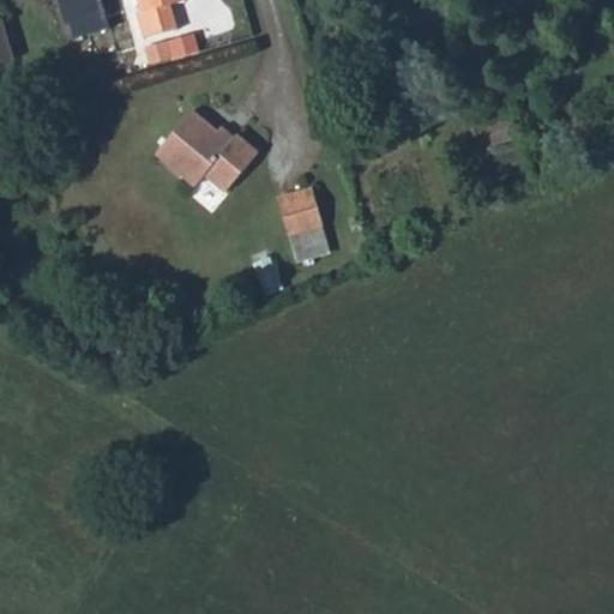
[(59,0),(65,22),(72,20),(77,36),(107,28),(98,0),(59,0)]
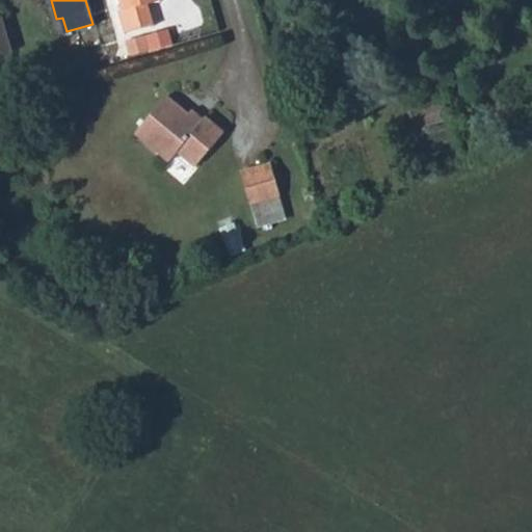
[(116,0),(120,7),(116,8),(123,31),(153,22),(147,0),(148,0),(116,0)]
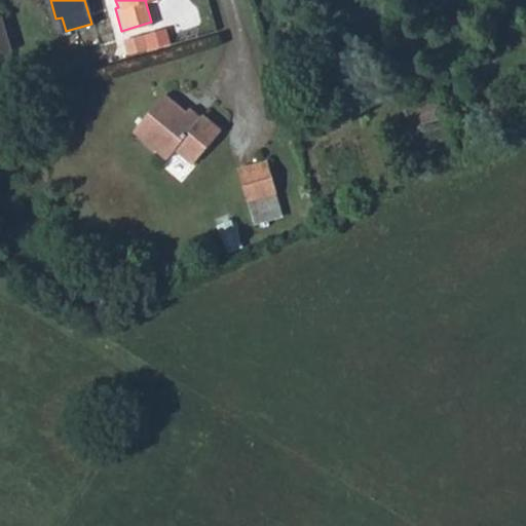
[(1,16),(0,15),(0,53),(11,50),(1,16)]
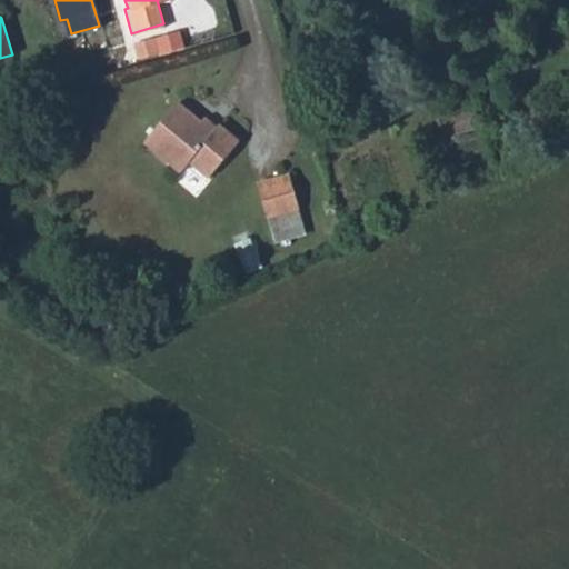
[(140,56),(161,51),(157,28),(136,33),(140,56)]
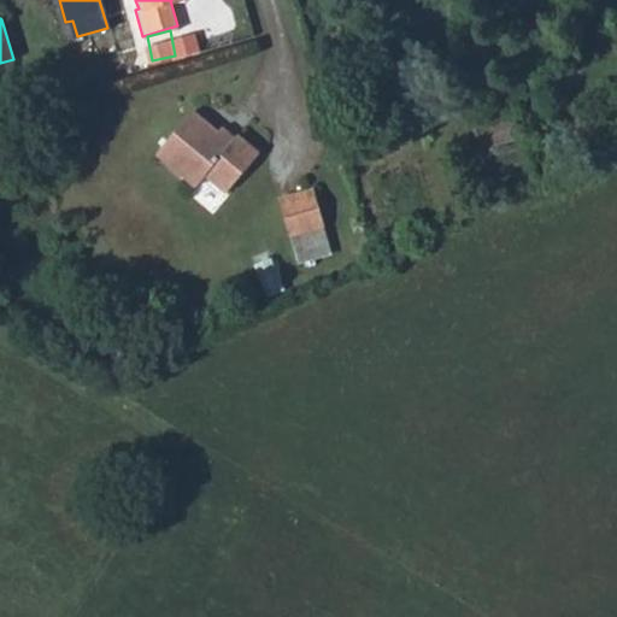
[(194,111),(154,157),(193,189),(203,177),(224,195),(260,153),(239,134),(231,142),(194,111)]
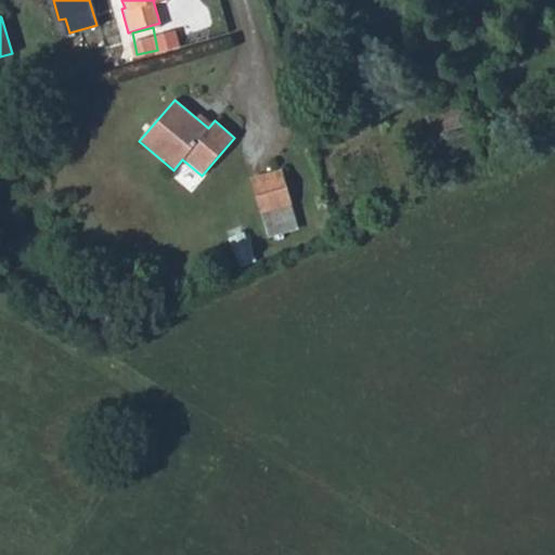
[(270,209),(276,207),(291,203),(281,169),(250,179),(268,235),(283,231),(282,226),(275,228),(270,209)]
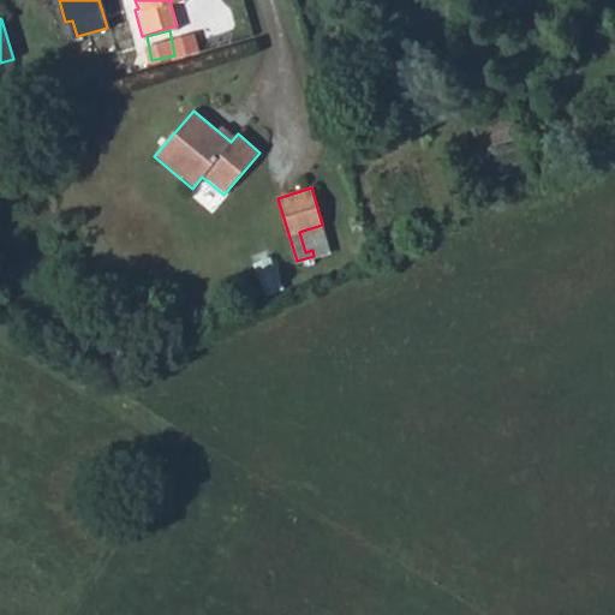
[(312,250),(306,230),(299,232),(305,252),(312,250)]
